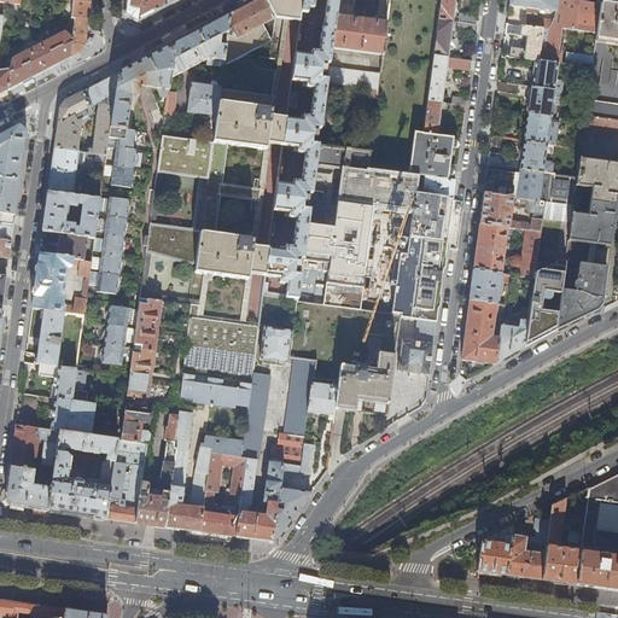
[(85,45),(91,0),(65,0),(74,1),(71,18),(74,18),(71,36),(65,31),(12,59),(11,62),(9,62),(7,70),(0,71),(0,94),(41,74),(80,53),(85,45)]
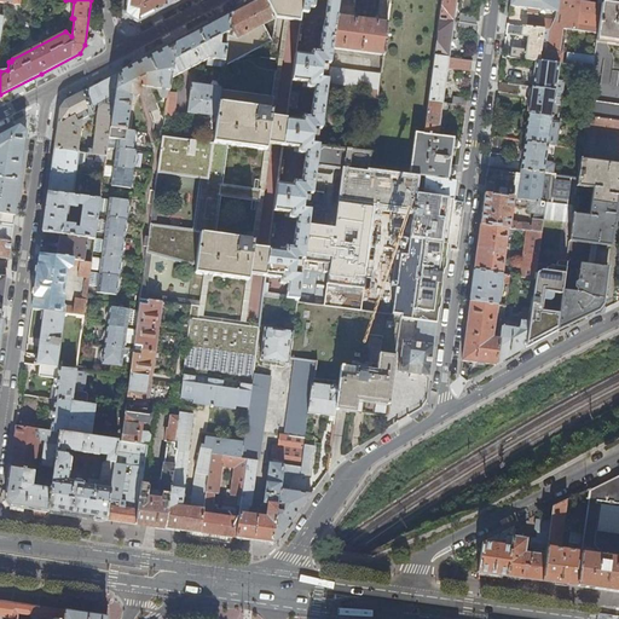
[(160,11),(180,0),(179,0),(127,0),(126,15),(138,23),(160,11)]
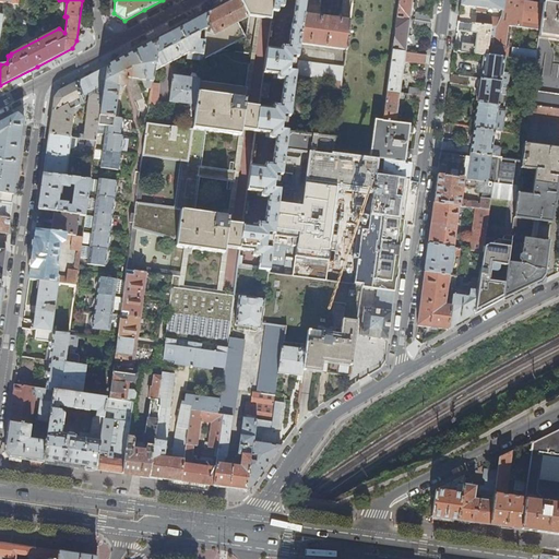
[(233,0),(207,14),(202,56),(202,60),(246,37),(238,23),(249,16),(266,19),(271,20),(272,15),(273,0),(233,0)]
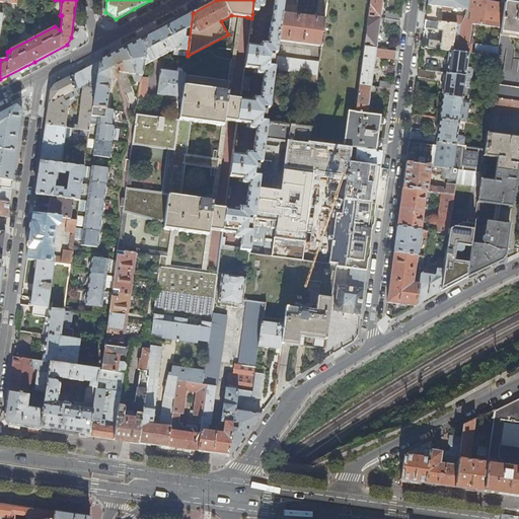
[(249,129),(255,130),(252,153),(246,152),(245,156),(234,155),(230,177),(242,179),(242,183),(248,184),(245,208),(239,207),(238,211),(226,210),(226,212),(223,231),(223,232),(235,234),(234,237),(241,238),(239,250),(242,250),(249,251),(252,231),(246,230),(248,217),(254,217),(256,204),(257,195),(260,176),(254,175),(255,162),(262,163),(265,141),(267,123),(267,122),(262,121),(264,108),(269,108),(274,70),(275,68),(269,67),(271,53),(276,54),(278,41),(282,14),(283,0),(253,0),(252,14),(255,15),(256,11),(258,12),(258,7),(264,7),(264,0),(274,0),(272,22),(271,22),(268,44),(261,43),(261,47),(248,46),(245,69),(257,70),(256,74),(263,75),(260,98),(253,97),(252,102),(241,100),(238,123),(249,125),(249,129)]
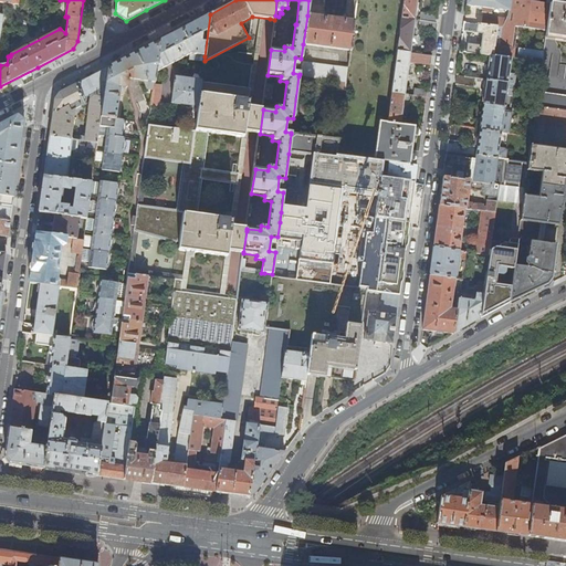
[(404,0),(401,19),(415,20),(417,0),(404,0)]
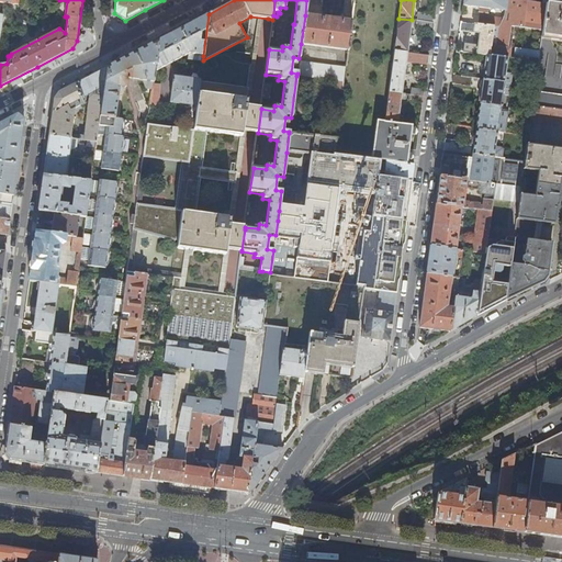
[(463,0),(463,6),(506,10),(507,0),(463,0)]
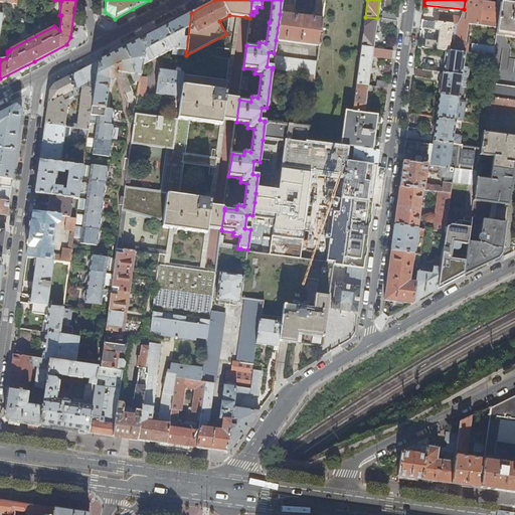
[(488,54),(494,55),(496,36),(501,3),(478,0),(465,0),(464,9),(464,13),(462,17),(458,24),(452,24),(450,42),(467,45),(466,53),(472,54),(472,52),(478,53),(488,54)]
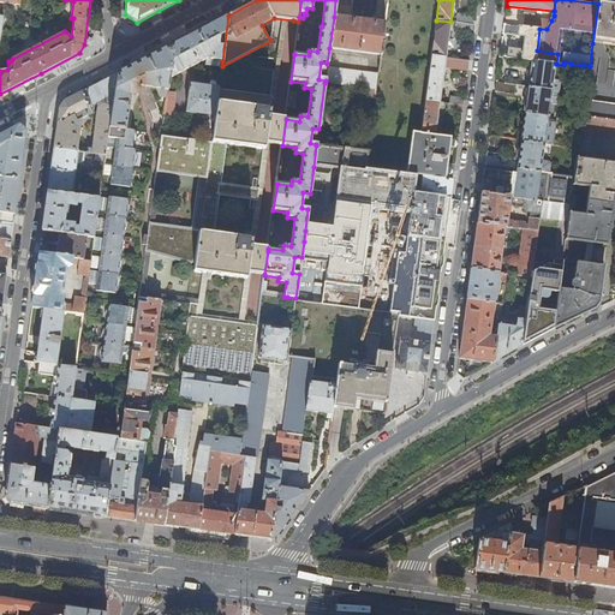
[(592,43),(614,46),(614,5),(598,3),(598,4),(592,43)]
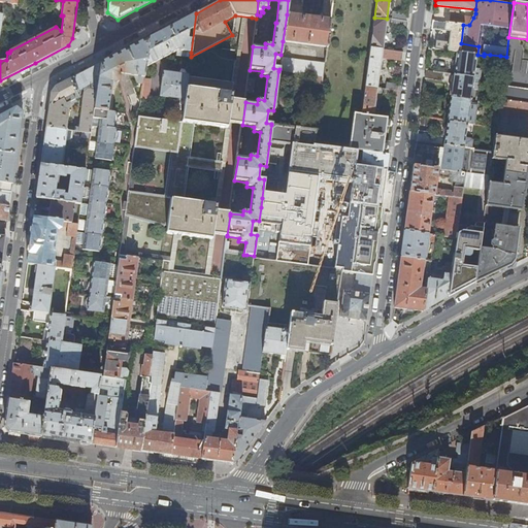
[(173,25),(149,38),(146,51),(147,51),(145,67),(176,51),(191,53),(196,13),(173,25)]
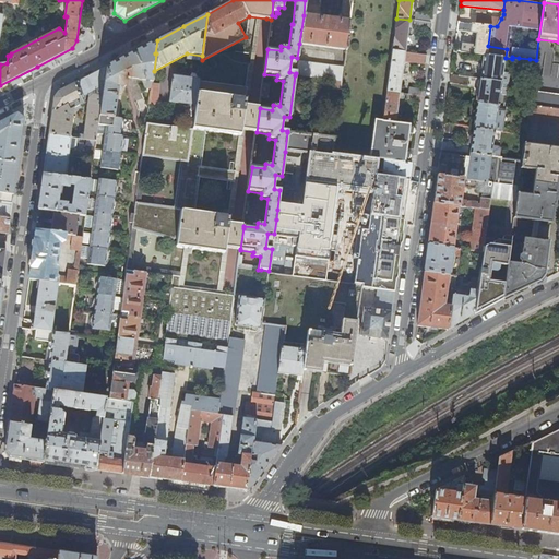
[(329,19),(304,15),(299,44),(346,50),(349,22),(334,20),(332,21),(332,22),(329,22),(330,20),(329,19)]
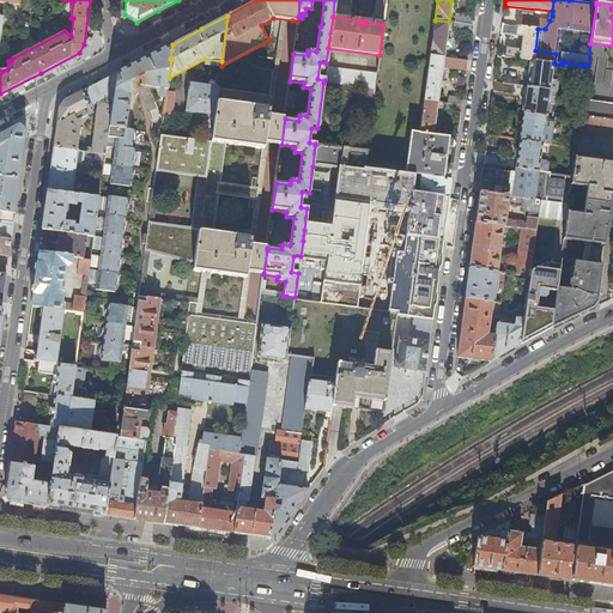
[(528,28),(538,29),(545,29),(550,20),(529,18),(528,28)]
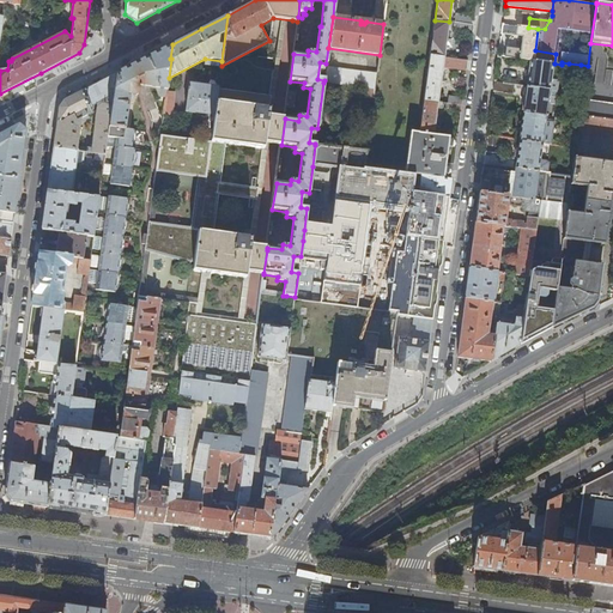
[(435,20),(430,55),(444,58),(449,22),(435,20)]
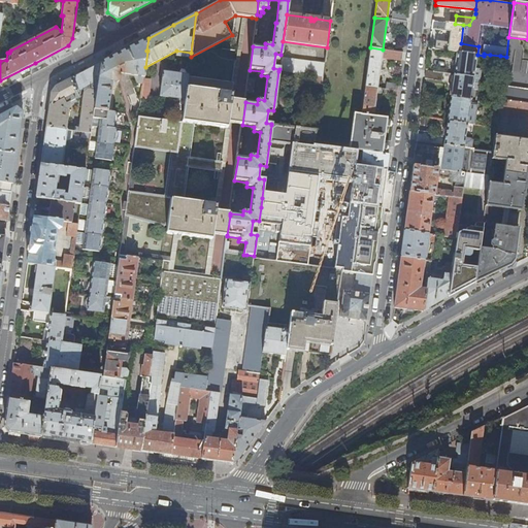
[(405,30),(406,22),(392,20),(392,24),(393,24),(393,28),(405,30)]
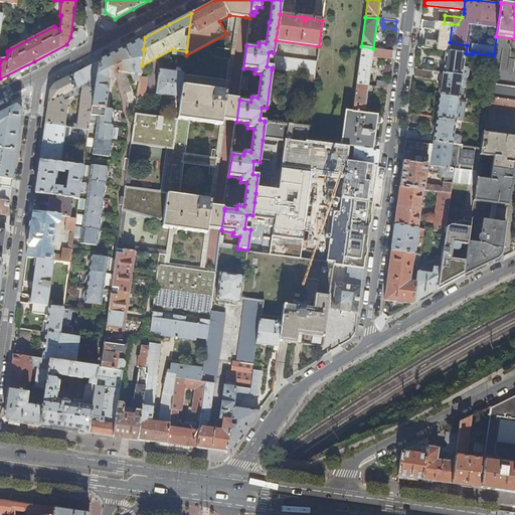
[(421,28),(433,29),(434,22),(422,20),(421,28)]
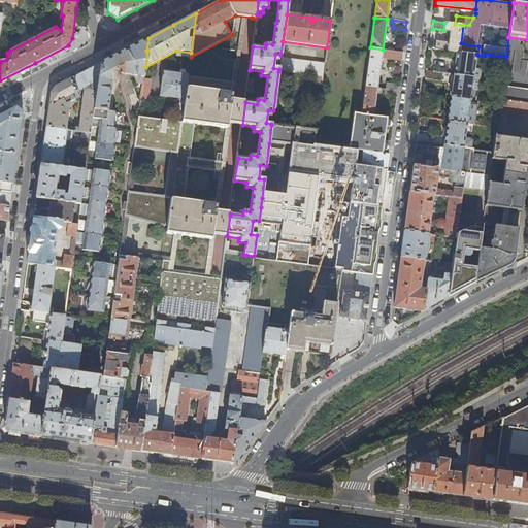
[(437,40),(435,48),(450,51),(458,52),(460,52),(461,43),(463,25),(455,24),(444,23),(443,30),(452,31),(451,42),(437,40)]
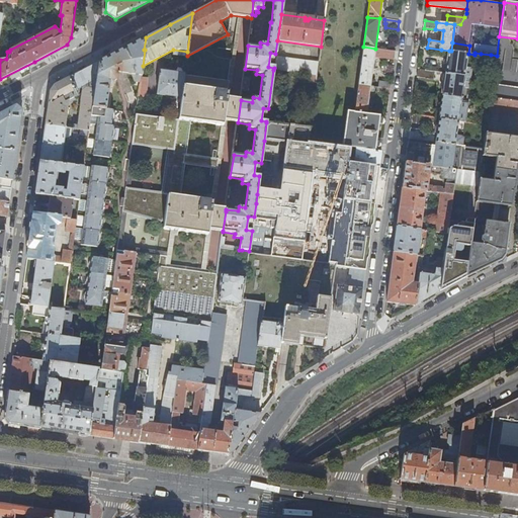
[(117,53),(98,63),(91,115),(90,121),(97,122),(95,144),(88,143),(87,151),(94,152),(93,156),(109,159),(114,126),(111,126),(113,110),(105,109),(110,80),(112,82),(114,82),(115,82),(116,80),(117,75),(118,75),(118,74),(123,74),(134,76),(134,78),(138,79),(137,83),(141,84),(143,66),(145,50),(144,50),(146,37),(117,53)]
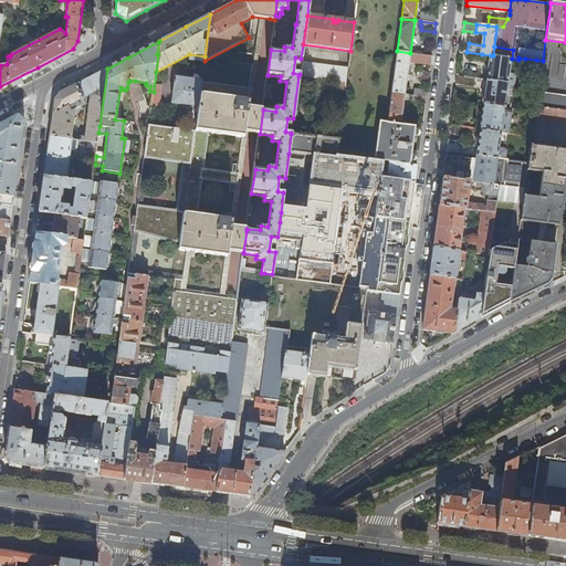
[(511,58),(512,59),(513,50),(494,46),(493,55),(511,58)]
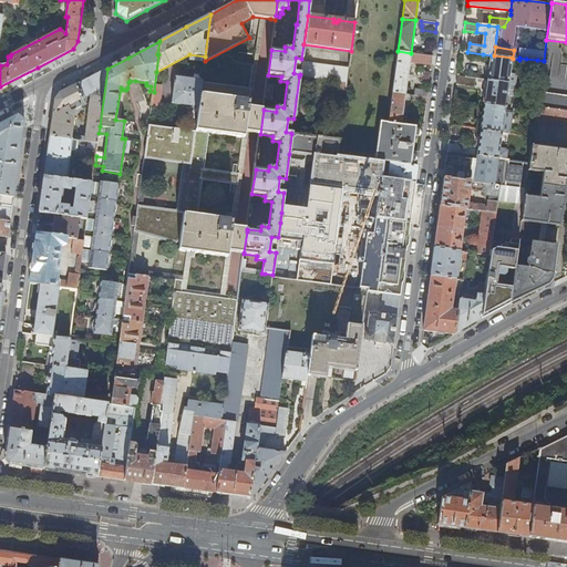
[(404,95),(405,95),(411,53),(398,51),(392,93),(404,95)]
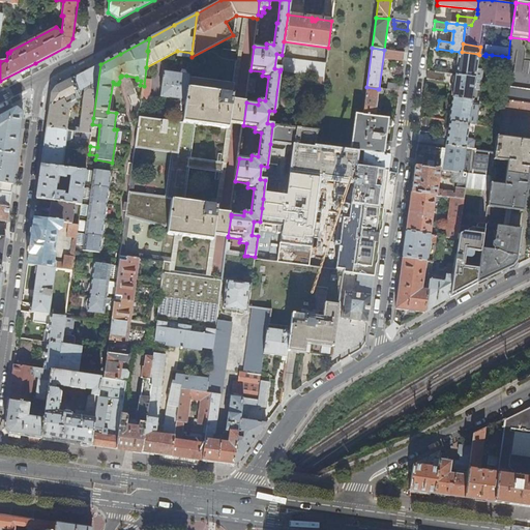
[(390,59),(403,60),(404,52),(391,51),(390,59)]
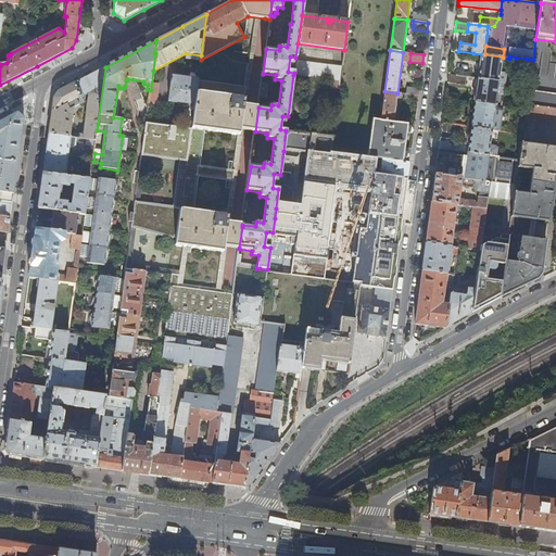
[(482,54),(479,78),(500,81),(502,57),(484,54),(482,54)]
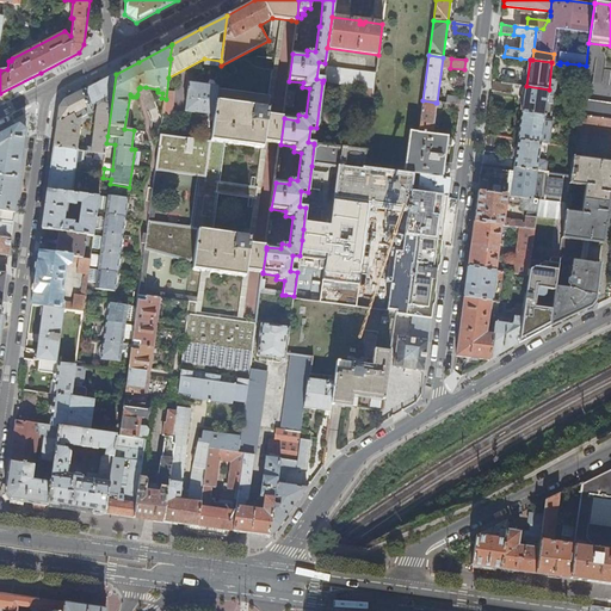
[(376,74),(325,67),(323,80),(322,82),(374,90),(374,88),(376,74)]
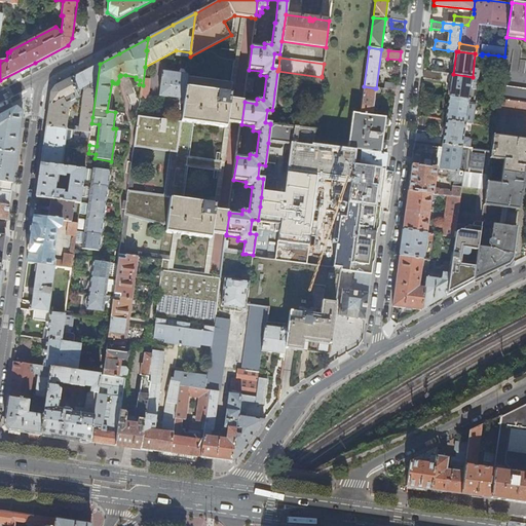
[(67,129),(81,132),(90,133),(91,123),(92,117),(100,64),(81,73),(54,87),(50,94),(48,108),(46,126),(67,129)]
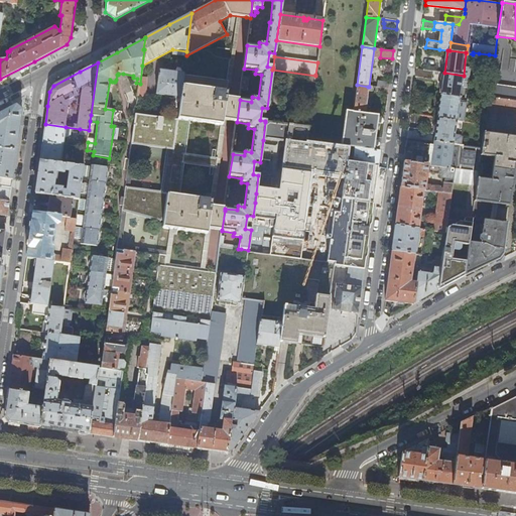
[(443,81),(441,95),(461,98),(462,87),(468,88),(469,77),(464,76),(444,73),(417,69),(416,77),(433,80),(434,79),(443,81)]
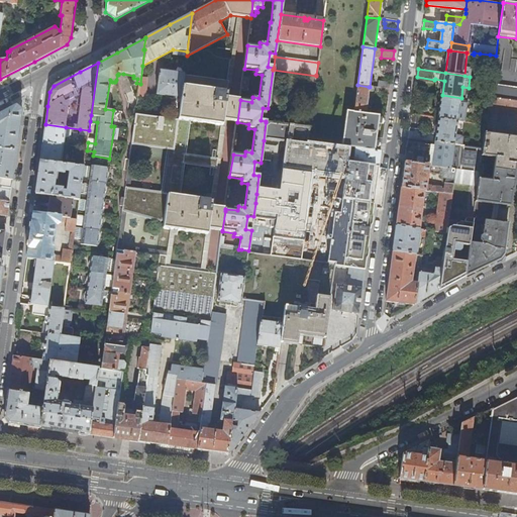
[(184,76),(184,74),(160,71),(157,95),(181,98),(184,76)]
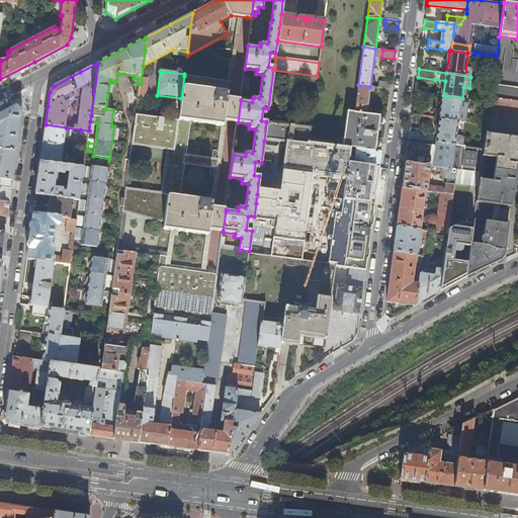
[(228,83),(184,76),(181,98),(180,109),(178,120),(136,114),(133,140),(170,145),(169,150),(163,193),(125,189),(121,218),(165,223),(164,229),(209,235),(209,229),(212,207),(213,202),(179,197),(184,164),(217,168),(218,160),(185,155),(190,121),(224,125),(225,120),(227,98),(228,93),(227,93),(228,83)]
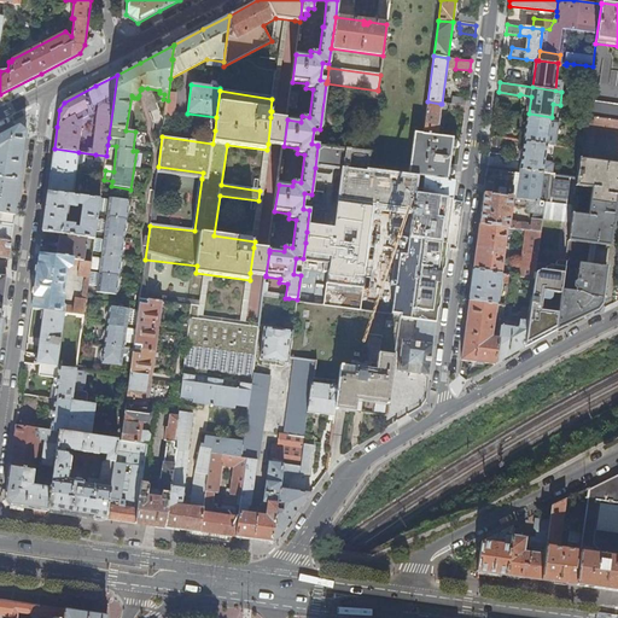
[(427,101),(423,134),(437,136),(442,104),(441,104),(427,101)]
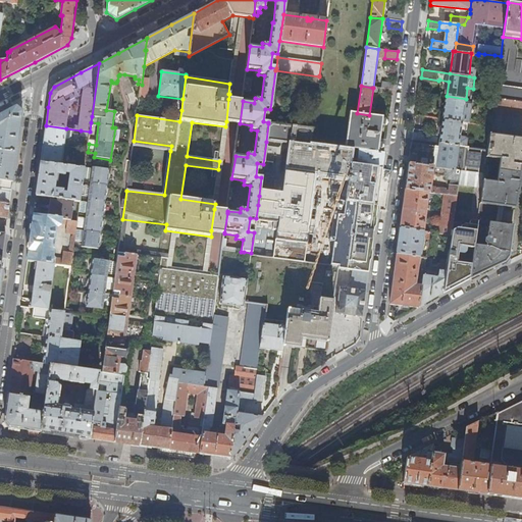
[(447,96),(442,119),(463,121),(466,99),(447,96)]
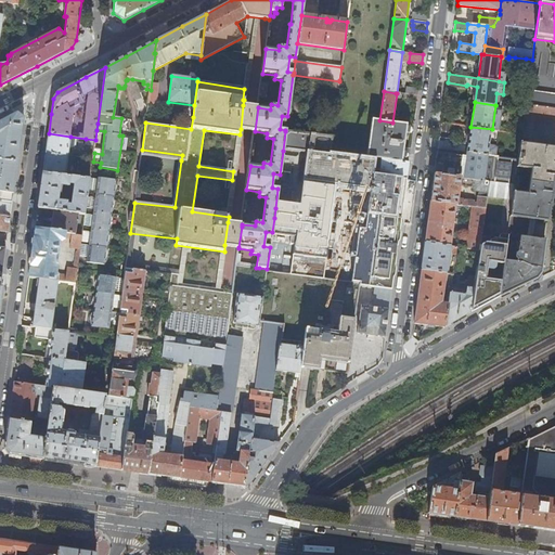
[(554,107),(526,104),(524,119),(554,123),(554,107)]
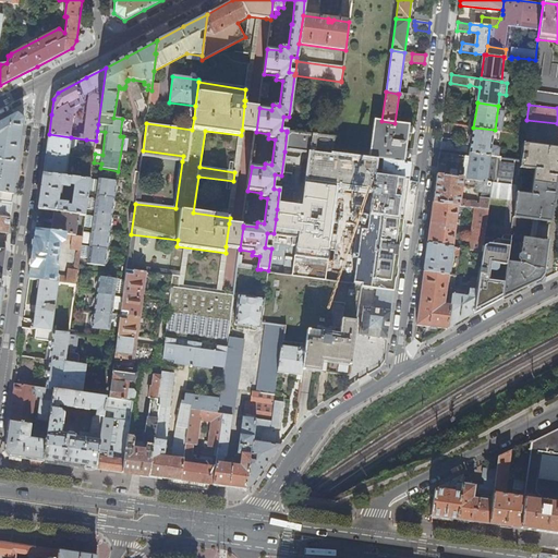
[(256,132),(259,108),(252,107),(244,106),(242,130),(249,131),(256,132)]
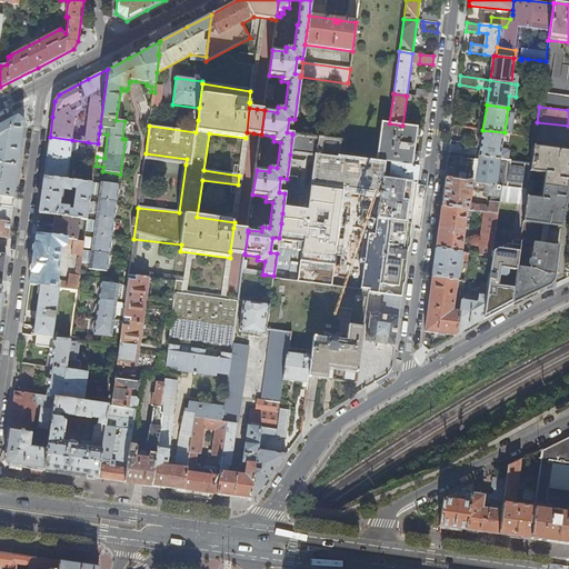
[(17,178),(22,136),(25,120),(18,116),(0,125),(0,196),(13,198),(17,178)]
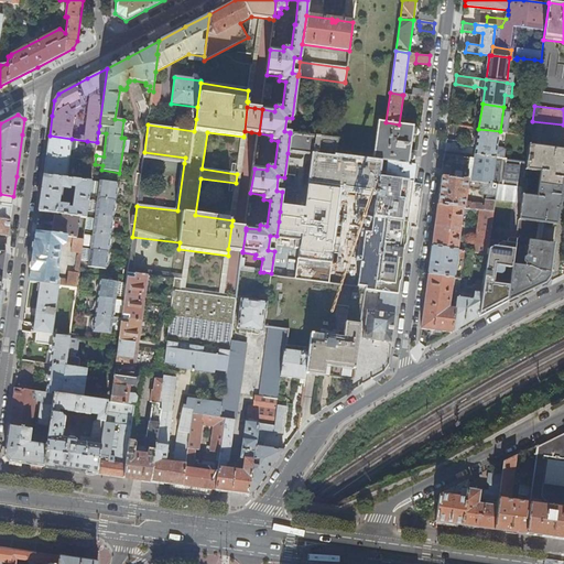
[(378,122),(373,161),(381,161),(409,164),(414,127),(399,125),(386,122),(378,122)]
